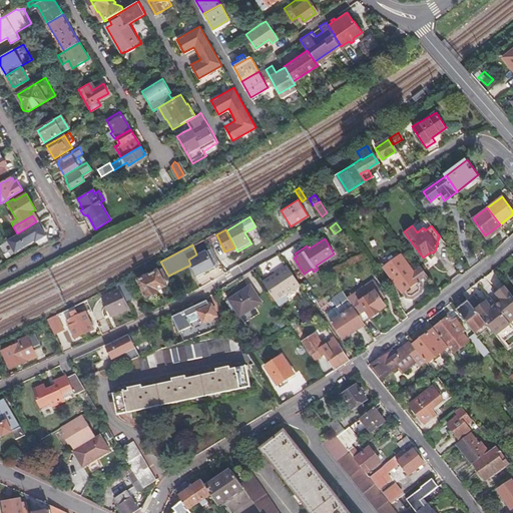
[(215,269),(206,249),(196,254),(188,260),(190,265),(197,278),(215,269)]
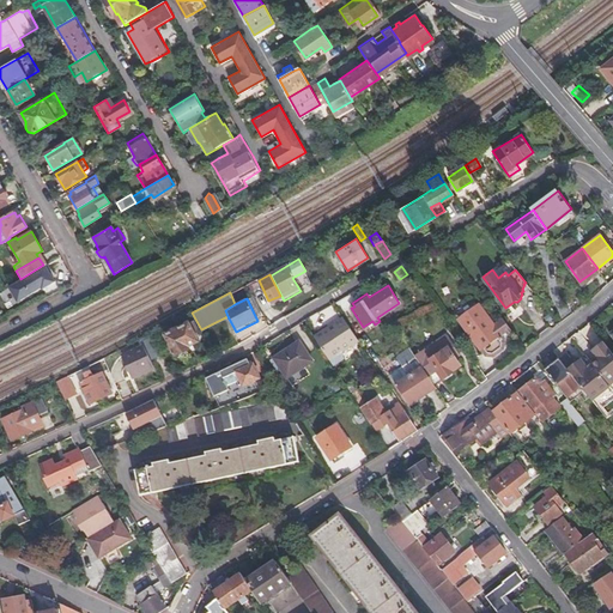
[(479,303),(457,319),(479,350),(484,356),(492,357),(503,350),(504,341),(501,335),(505,332),(508,334),(511,332),(502,319),(493,325),(479,303)]
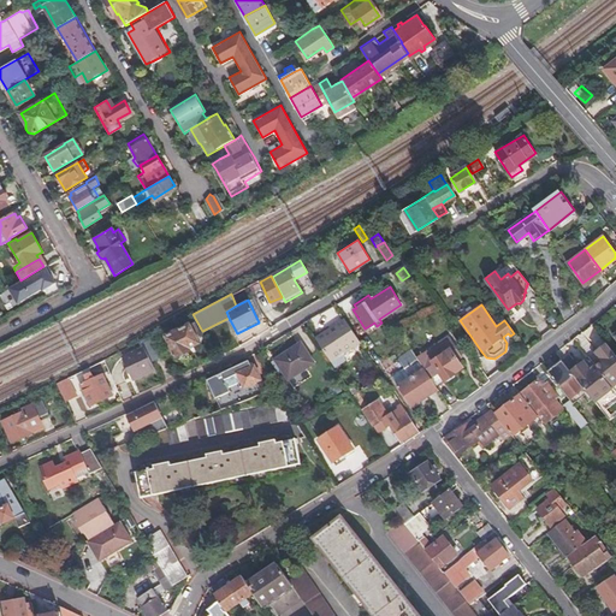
[(345,319),(317,338),(336,367),(345,361),(344,354),(360,343),(345,319)]
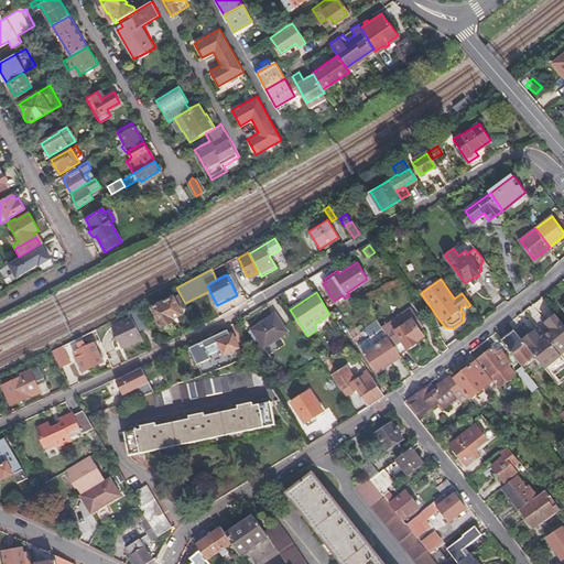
[(182,301),(177,294),(151,308),(160,327),(162,326),(164,328),(172,325),(171,322),(173,321),(173,317),(182,313),(176,304),(182,301)]
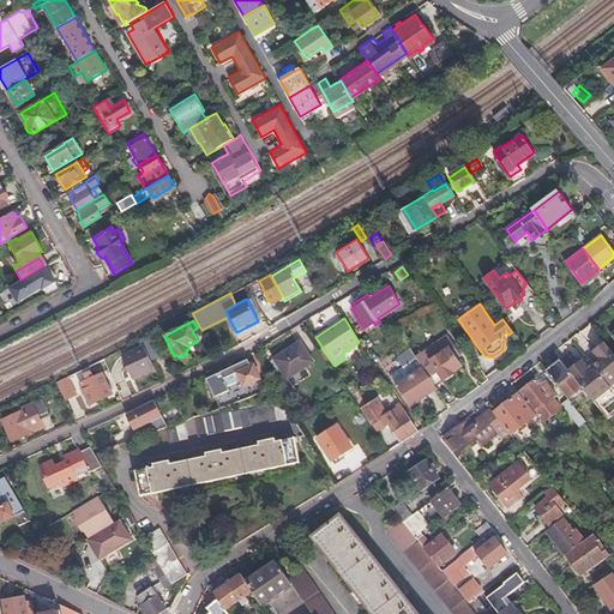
[(157,351),(149,336),(142,339),(144,345),(149,355),(157,351)]
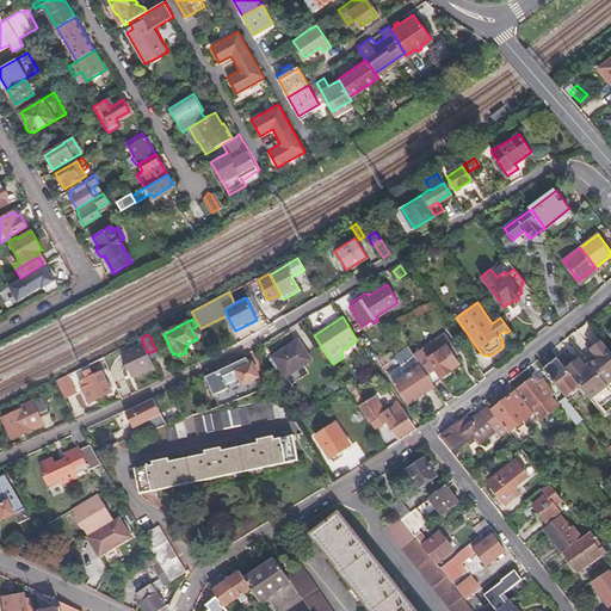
[(445,334),(414,355),(415,356),(434,387),(456,370),(454,366),(458,362),(454,355),(457,352),(445,334)]
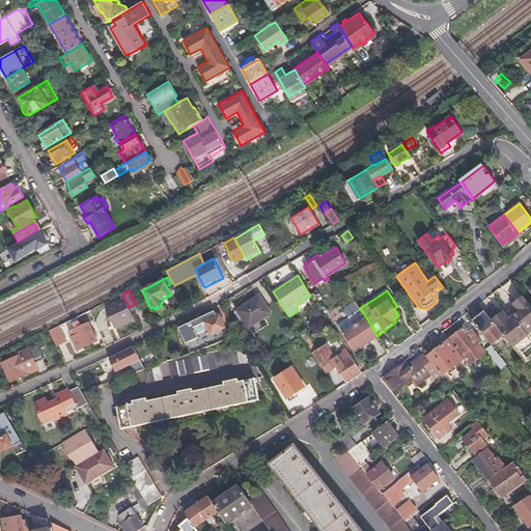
[(271,312),(259,295),(233,310),(245,328),(271,312)]
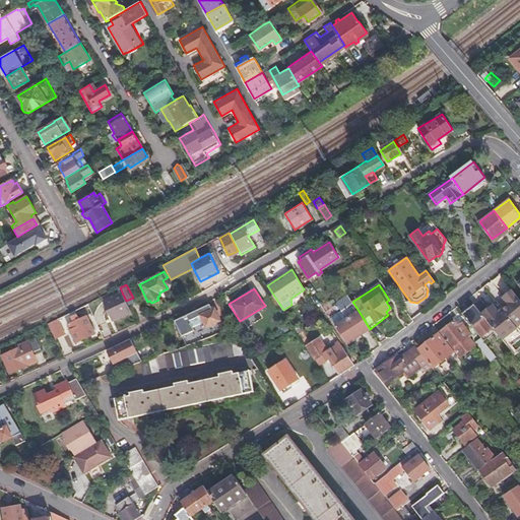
[(507,308),(504,310),(519,330),(519,299),(512,289),(504,298),(508,303),(509,303),(508,308),(507,308)]
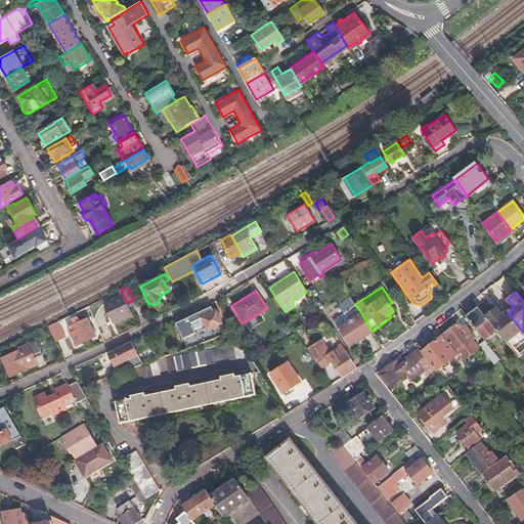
[(132,313),(127,303),(123,295),(103,303),(114,322),(132,313)]
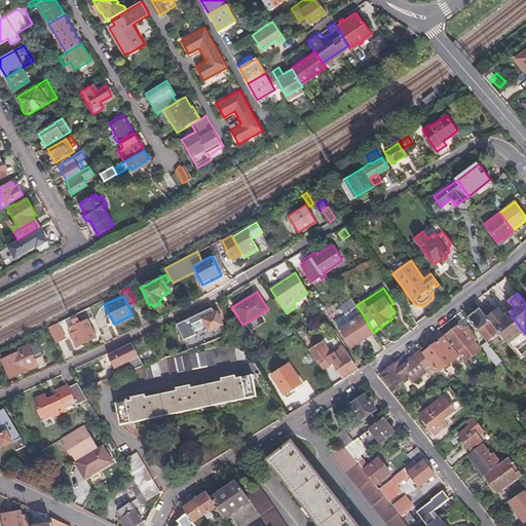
[(358,306),(357,305),(351,297),(340,305),(346,314),(358,306)]
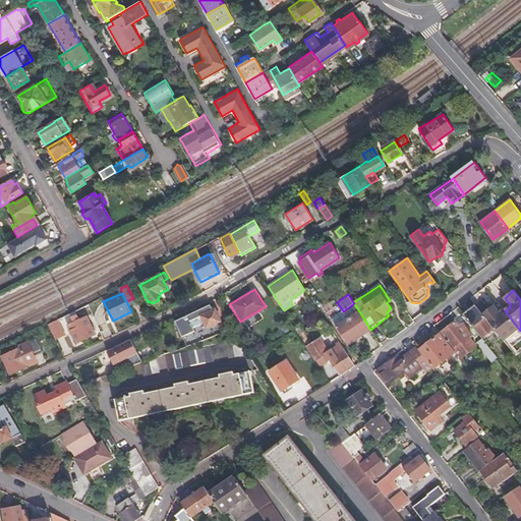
[(212,307),(211,303),(178,320),(185,335),(195,330),(193,326),(201,322),(204,326),(207,325),(208,326),(218,321),(221,319),(215,305),(212,307)]
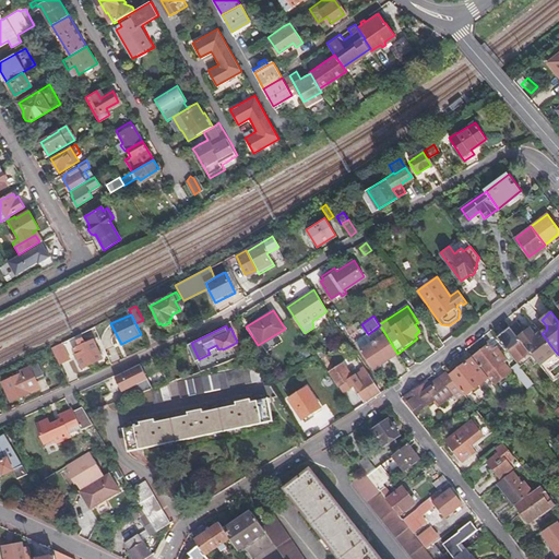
[(397,354),(380,325),(368,334),(367,334),(371,342),(359,349),(372,370),(397,354)]
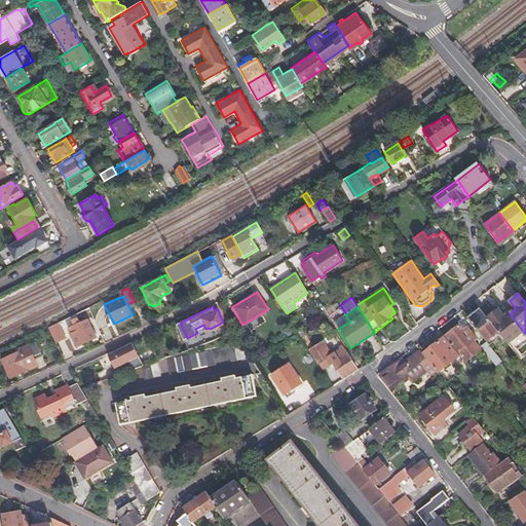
[(509,343),(511,345),(519,338),(524,334),(510,317),(508,314),(505,317),(501,312),(498,308),(487,317),(491,322),(501,334),(502,336),(504,338),(509,343)]
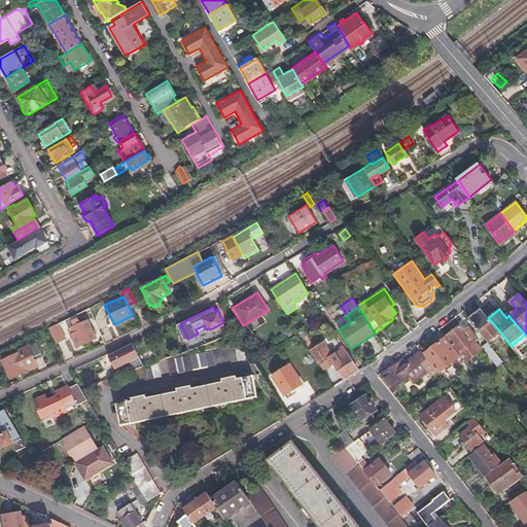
[(468,319),(480,331),(489,344),(502,335),(492,322),(488,318),(481,310),(468,319)]
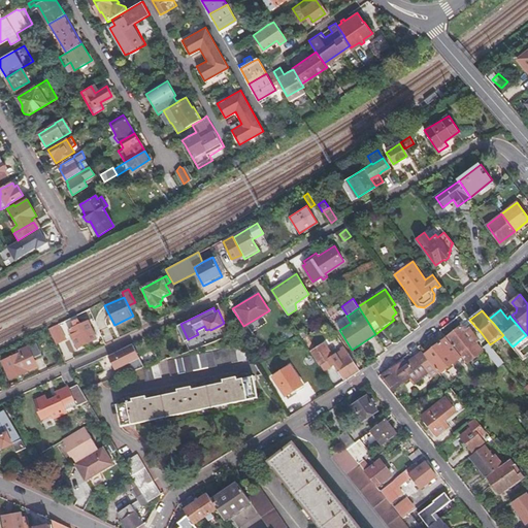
[(527,335),(512,315),(509,316),(512,319),(526,335),(527,337),(527,335)]
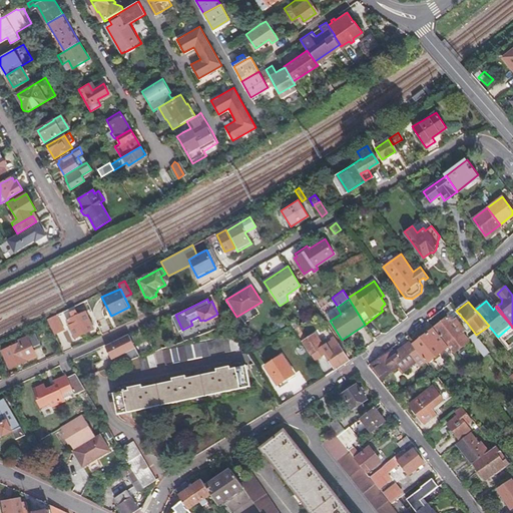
[(92,329),(85,311),(66,320),(74,338),(92,329)]
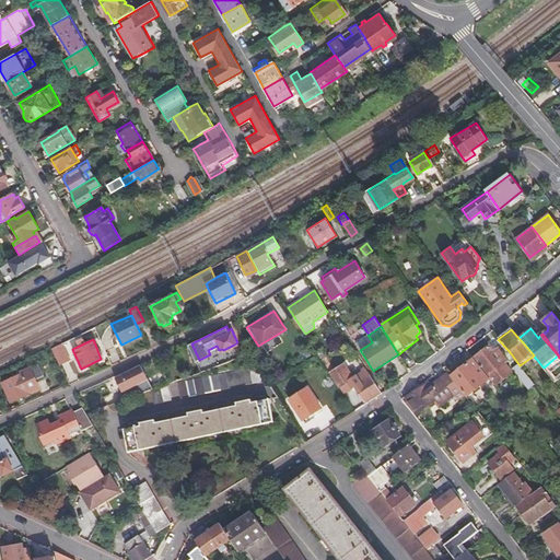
[(61,341),(51,347),(58,362),(68,358),(61,341)]
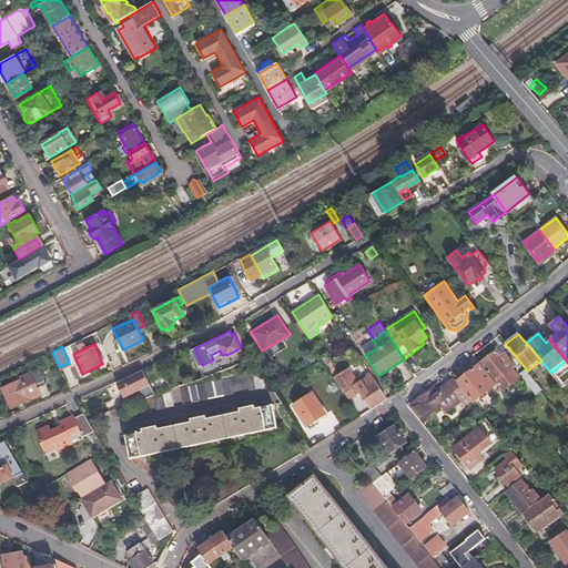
[(213,359),(202,365),(208,374),(215,372),(242,359),(237,350),(226,355),(225,354),(222,355),(220,351),(211,355),(213,359)]
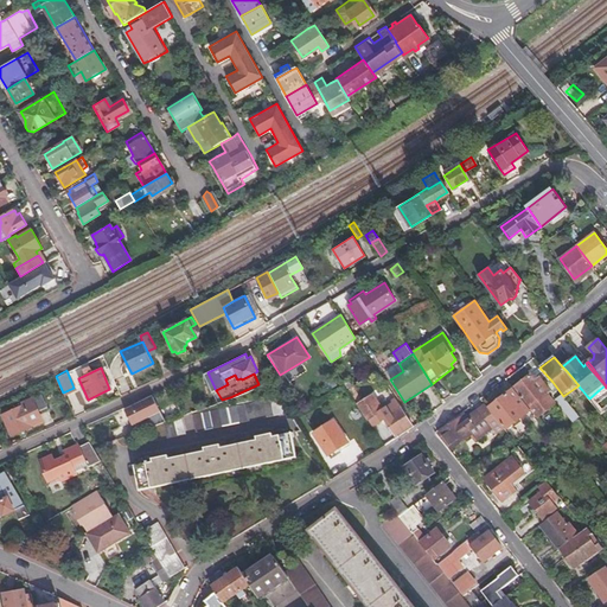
[(540,377),(536,381),(530,375),(515,388),(519,394),(531,407),(529,408),(530,409),(541,421),(558,406),(550,396),(553,394),(540,377)]
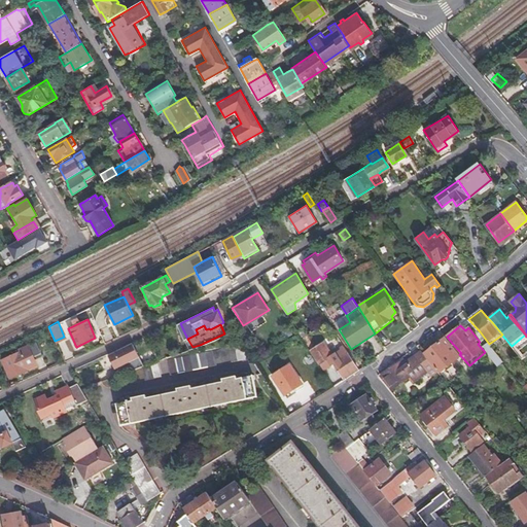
[(502,335),(489,344),(490,345),(493,348),(505,339),(503,337),(502,335)]
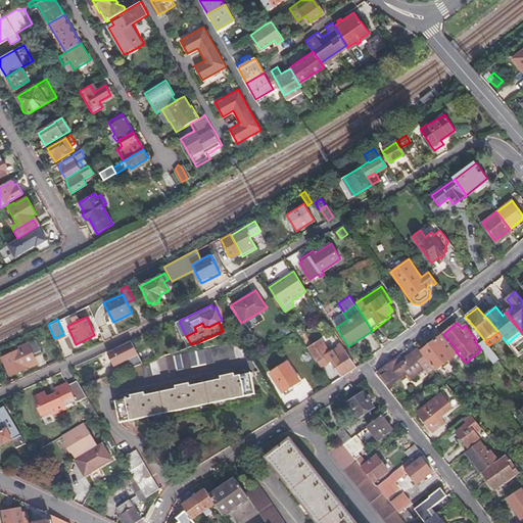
[(508,343),(514,351),(522,343),(522,342),(522,334),(521,332),(516,336),(508,343)]
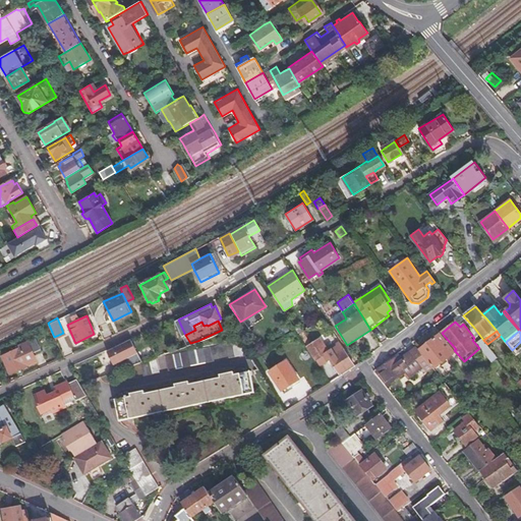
[(302,333),(299,334),(307,347),(310,345),(302,333)]
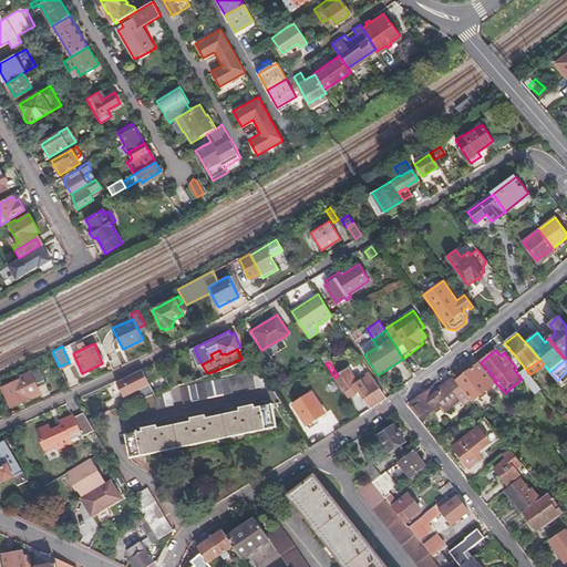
[(494,381),(480,362),(474,368),(473,367),(457,380),(474,400),(490,388),(490,387),(495,382),(494,381)]
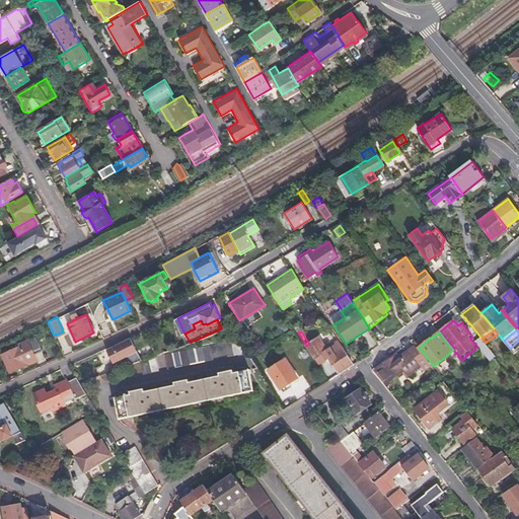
[(33,336),(10,346),(12,349),(2,354),(10,370),(34,359),(31,350),(39,347),(33,336)]
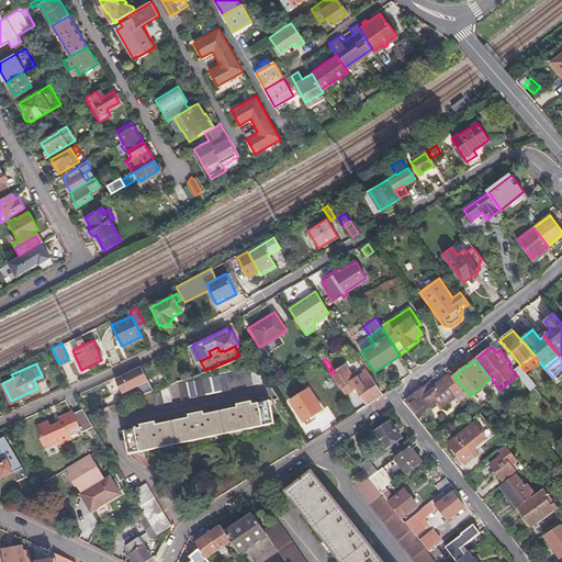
[(256,364),(176,383),(179,398),(260,380),(256,364)]
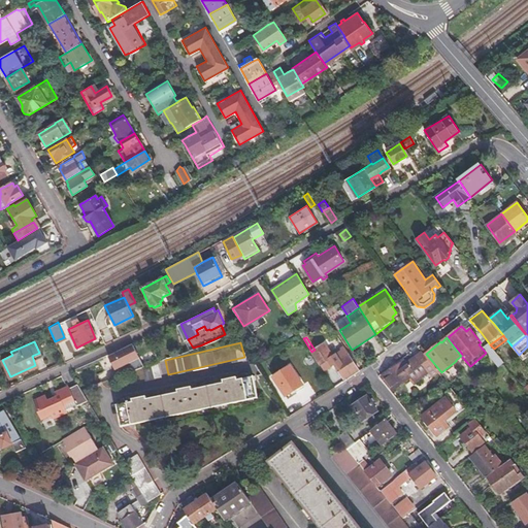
[(344,377),(358,368),(343,347),(340,349),(341,351),(332,357),(324,343),(311,352),(324,370),(335,363),(338,367),(340,371),(344,377)]
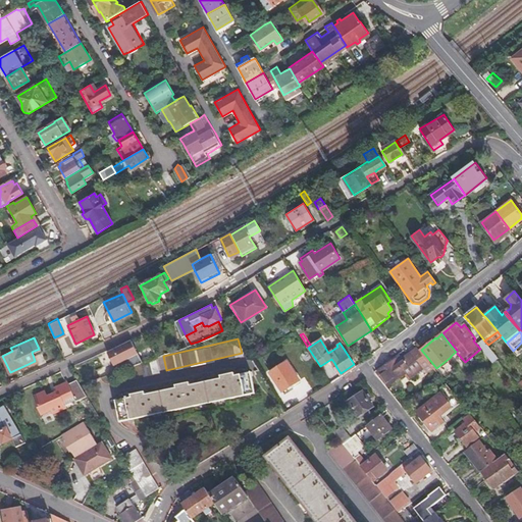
[(142,362),(131,341),(107,352),(113,365),(115,364),(118,371),(139,363),(142,362)]
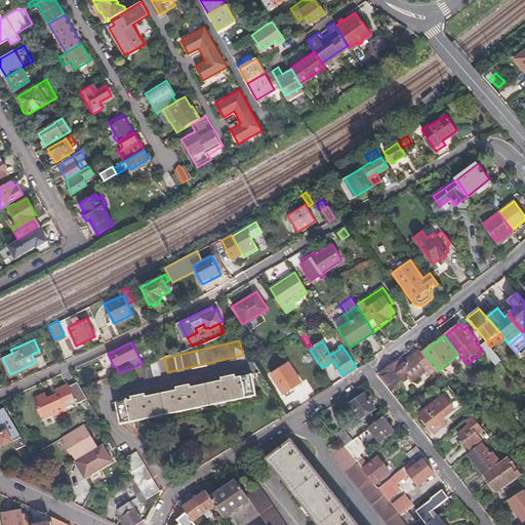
[(491,347),(488,344),(483,348),(498,367),(503,363),(491,347)]
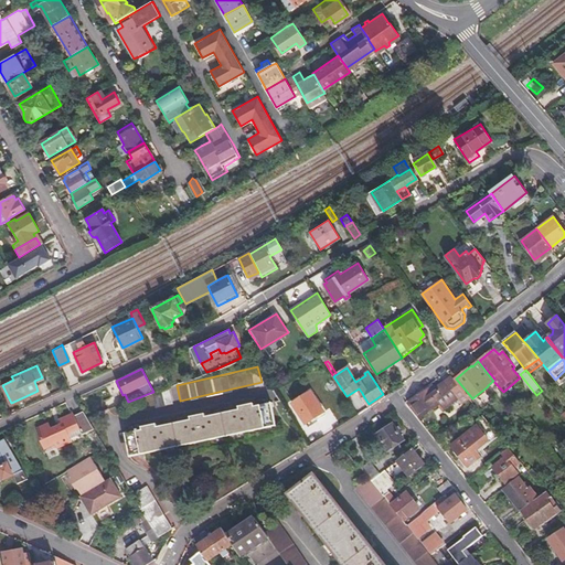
[(462,388),(451,376),(436,387),(433,384),(408,403),(420,418),(440,404),(444,409),(459,398),(462,403),(469,398),(462,388)]
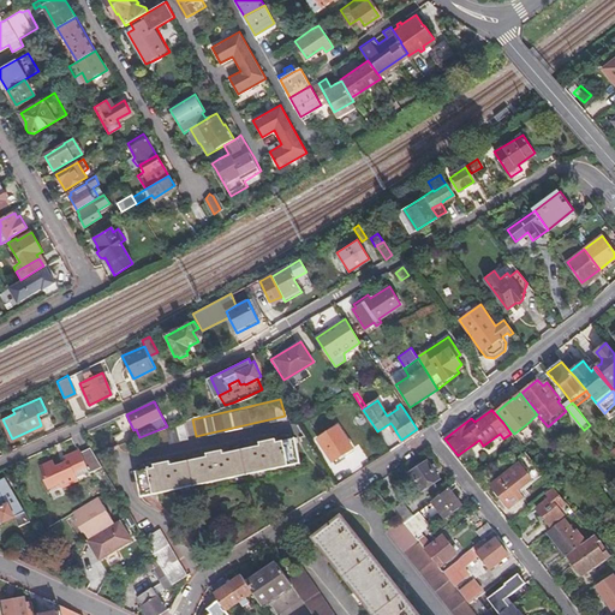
[(186,439),(181,422),(167,427),(163,428),(167,443),(186,439)]
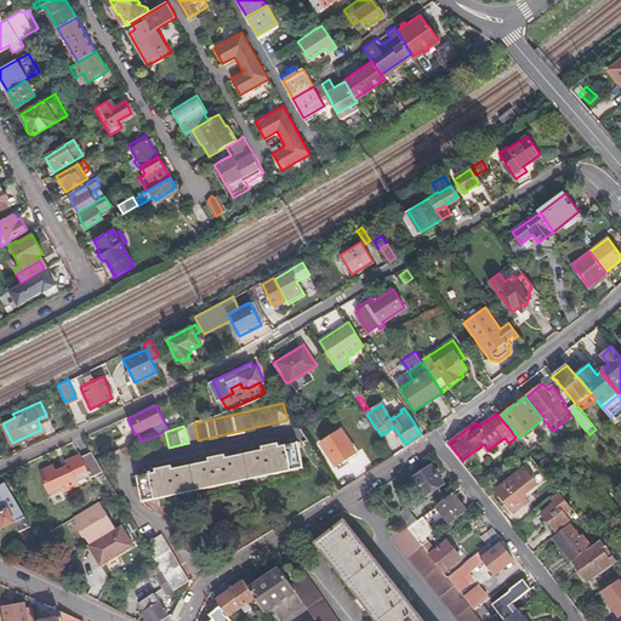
[(336,465),(354,451),(340,429),(322,442),(336,465)]
